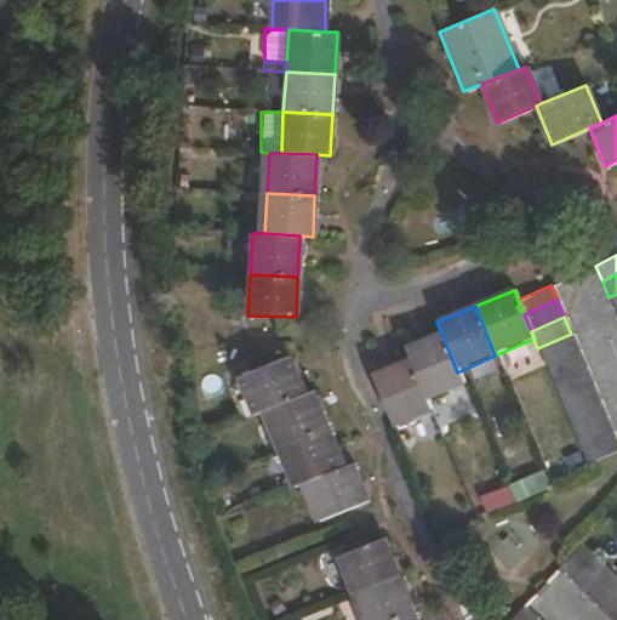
[(457,373),(441,334),(405,350),(410,359),(426,399),(462,384),(457,373)]
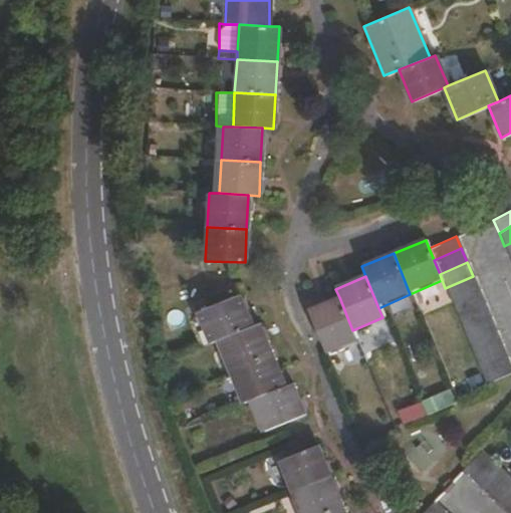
[(478,289),(473,276),(445,288),(451,301),(478,289)]
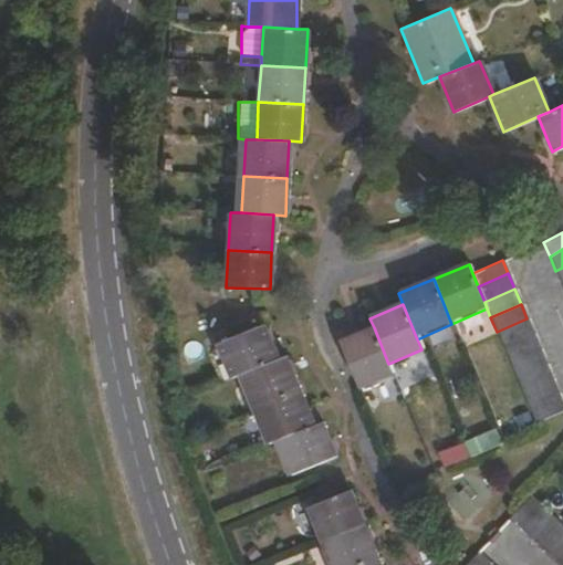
[(533,333),(527,318),(497,332),(503,346),(533,333)]
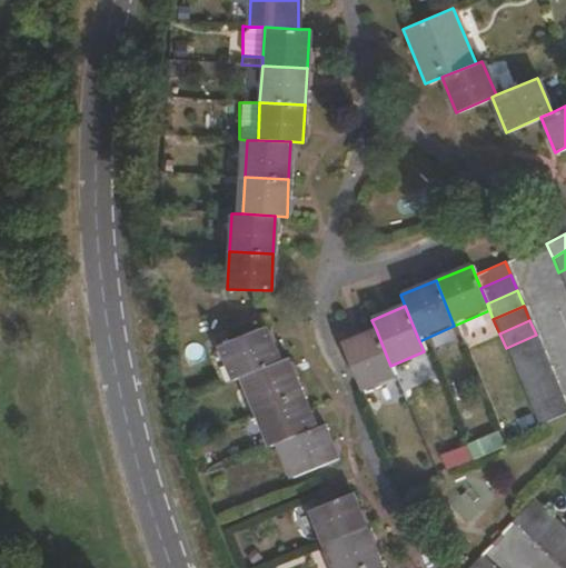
[(277,361),(262,326),(217,345),(231,380),(240,376),(277,361)]
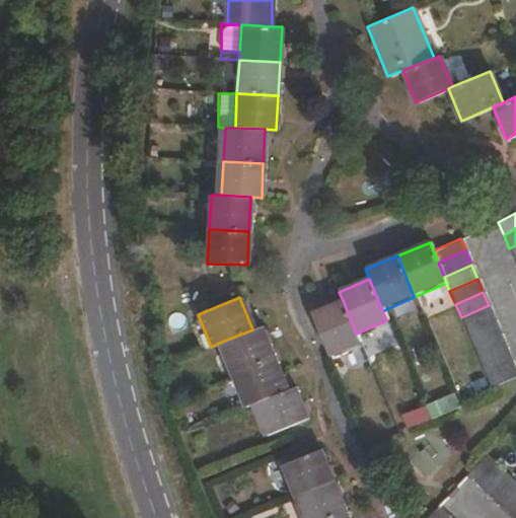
[(356,334),(343,300),(310,313),(327,356),(359,343),(356,334)]
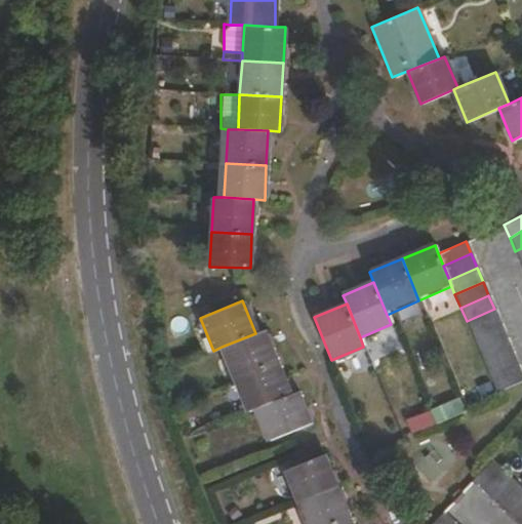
[(472,334),(499,321),(494,309),(467,321),(472,334)]
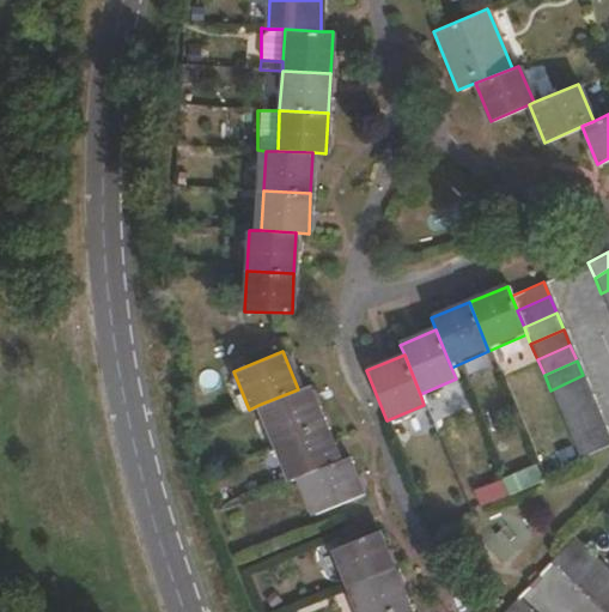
[(556,406),(590,393),(583,375),(550,391),(556,406)]
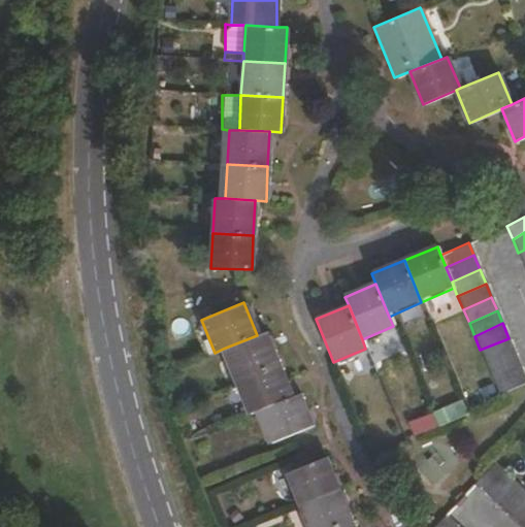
[(236,382),(279,364),(265,332),(257,335),(223,349),(236,382)]
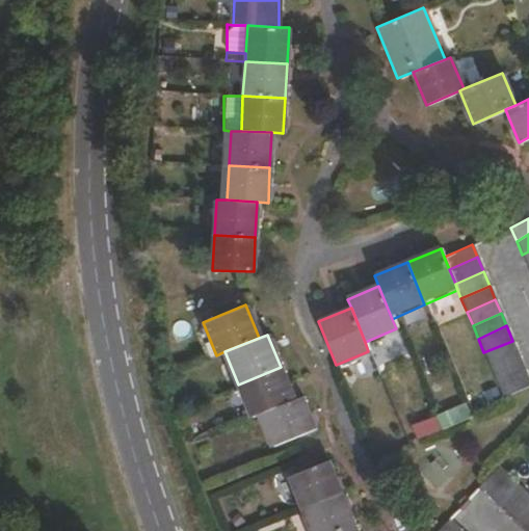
[(491,368),(519,355),(512,341),(483,352),(491,368)]
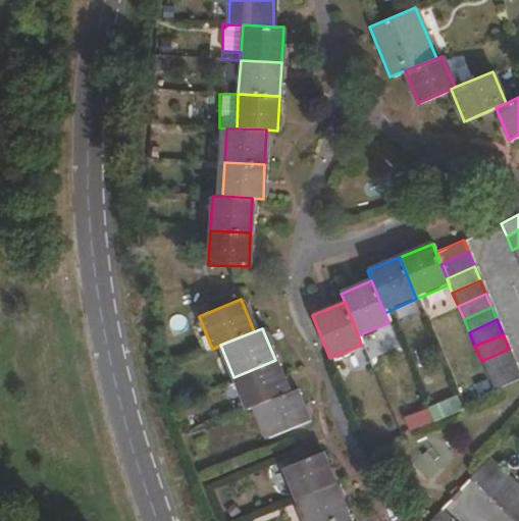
[(487,376),(515,364),(509,349),(481,361),(487,376)]
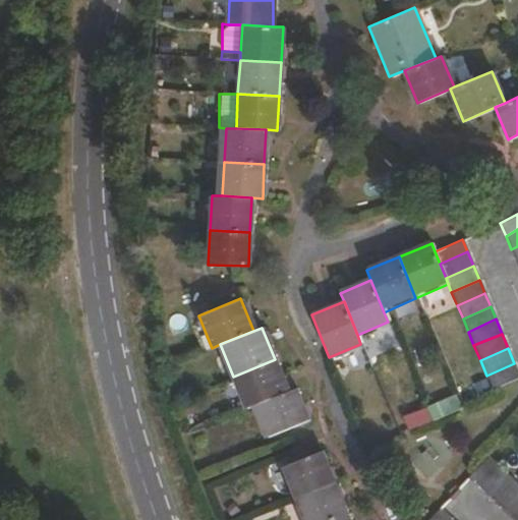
[(287,391),(275,359),(233,377),(246,407),(253,404),(287,391)]
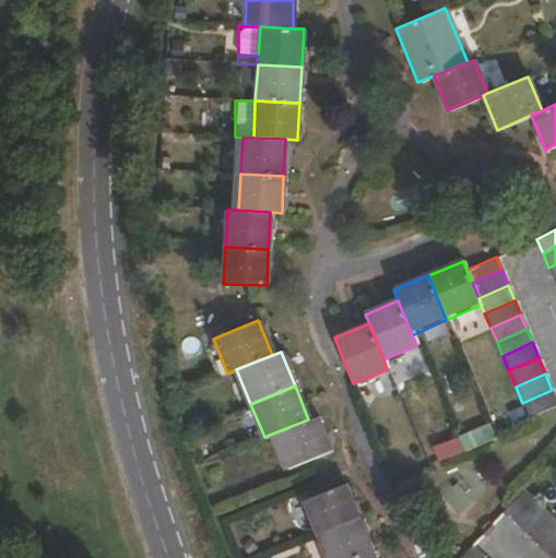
[(529,419),(555,407),(555,400),(552,390),(522,403),(529,419)]
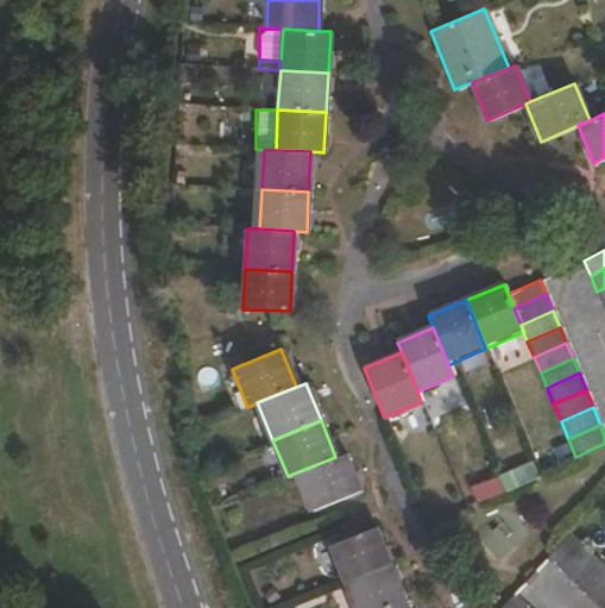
[(360,488),(344,453),(335,457),(296,472),(312,509),(360,488)]
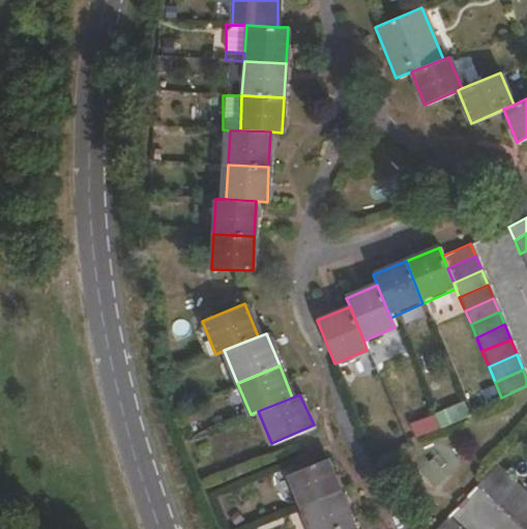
[(303,506),(341,490),(327,458),(289,473),(303,506)]
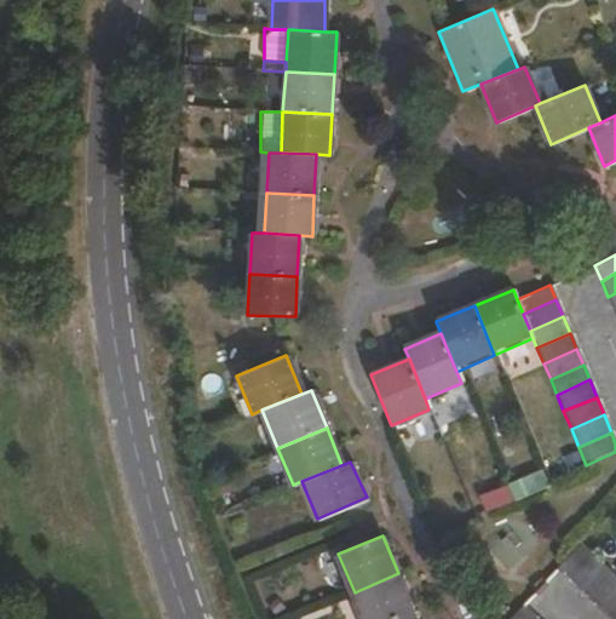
[(566,582),(592,554),(579,542),(553,569),(566,582)]
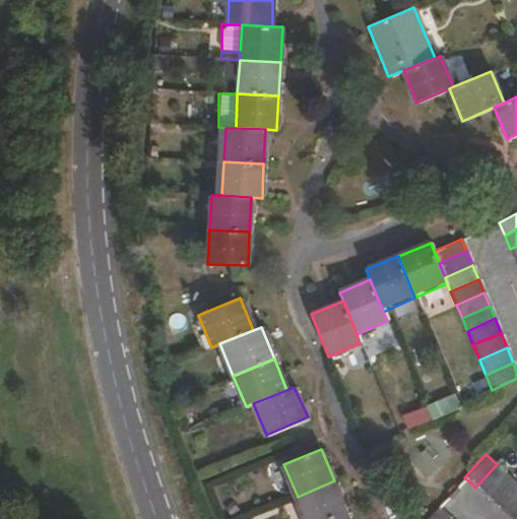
[(486,498),(506,473),(497,464),(475,488),(486,498)]
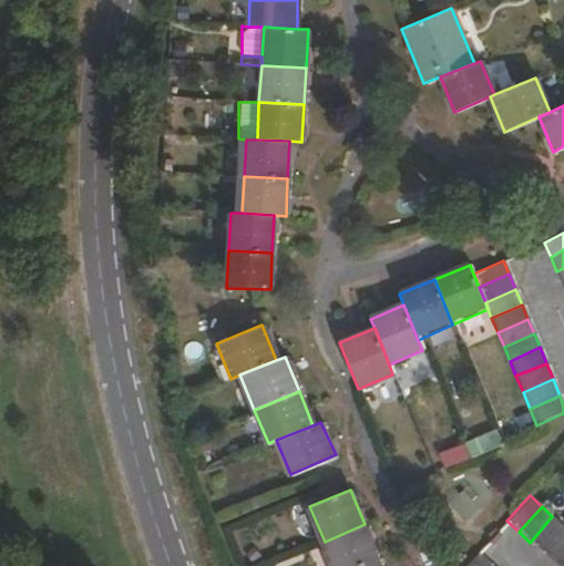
[(541,555),(563,528),(563,527),(552,516),(530,543),(541,555)]
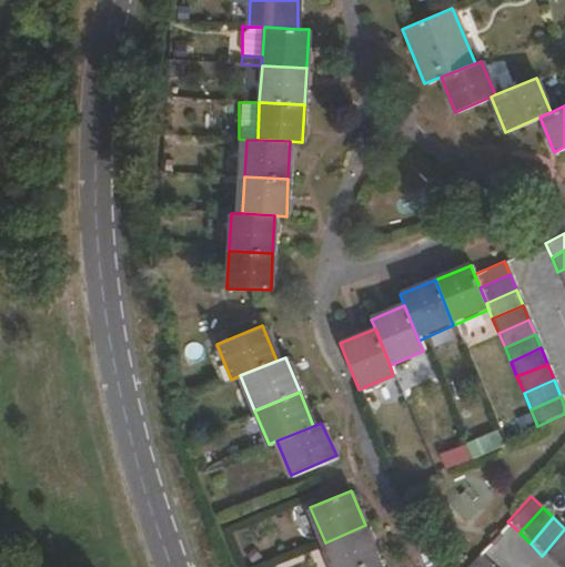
[(364,566),(381,560),(365,525),(325,543),(335,566),(364,566)]
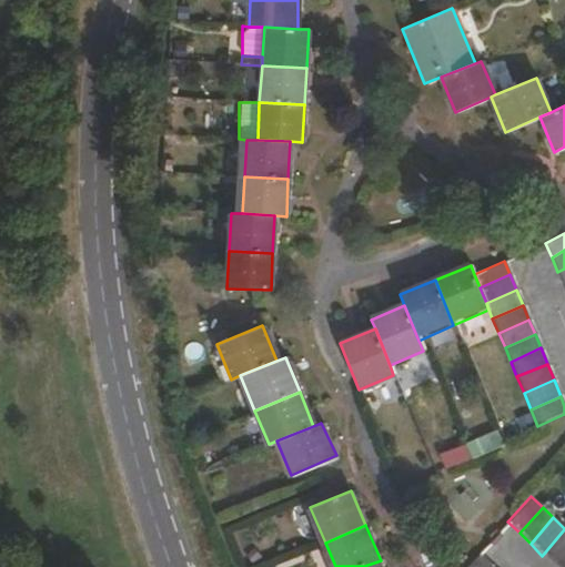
[(553,566),(564,553),(564,529),(542,556),(553,566)]
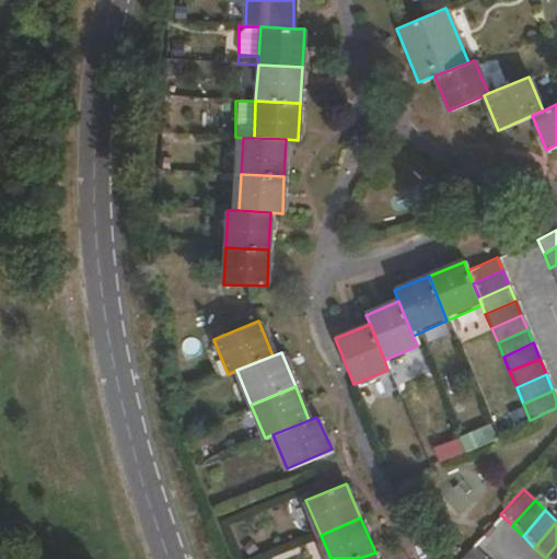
[(545,558),(556,558),(556,545),(545,558)]
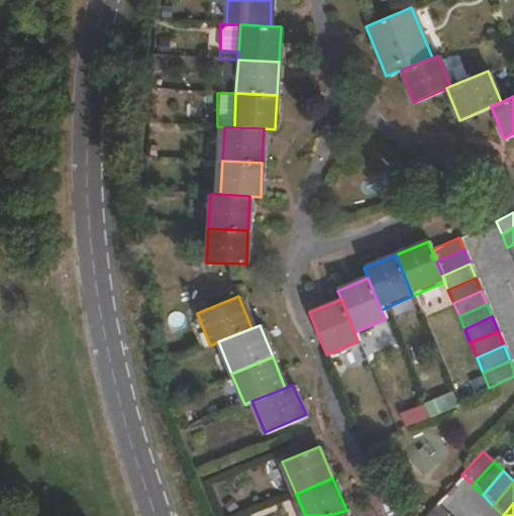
[(443,515),(446,514),(435,504),(423,515),(443,515)]
